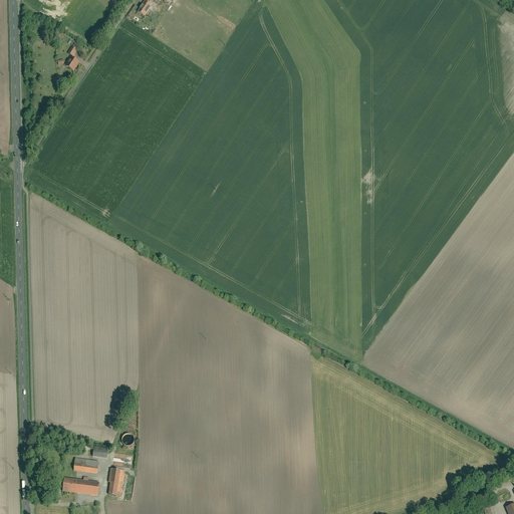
[(153,7),(146,2),(138,13),(145,18),(153,7)]
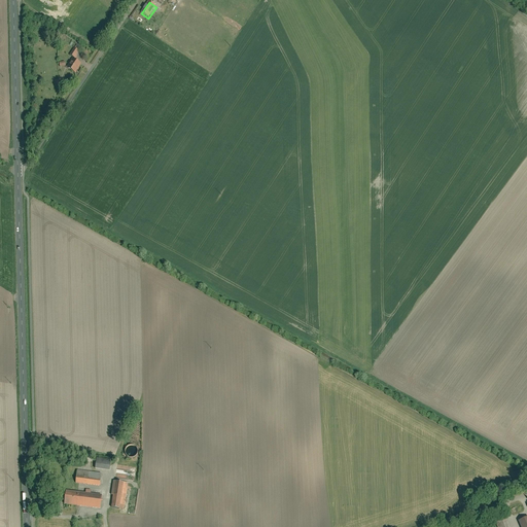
[(79,53),(74,49),(70,56),(76,60),(77,57),(79,53)]
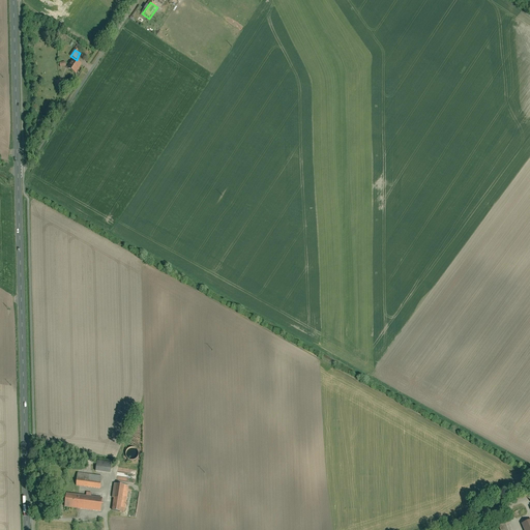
[(83,66),(74,60),(66,69),(76,76),(83,66)]
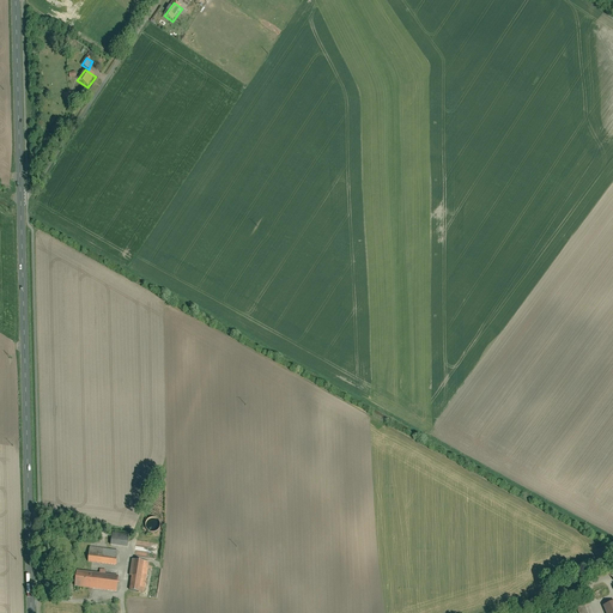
[(145,526),(146,528),(147,530),(150,532),(152,532),(155,532),(157,530),(158,529),(159,527),(161,525),(159,522),(158,520),(157,517),(155,517),(151,517),(149,517),(147,520),(146,521),(145,523),(145,526)]
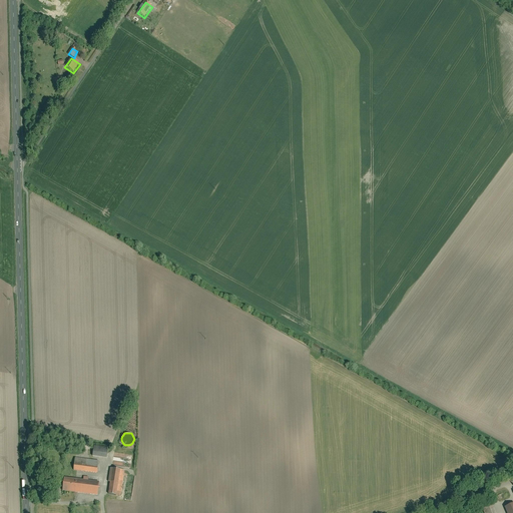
[(108,447),(93,445),(92,456),(107,458),(108,447)]
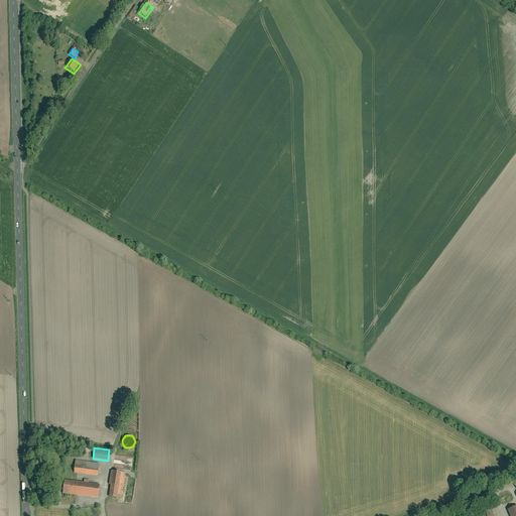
[(100,463),(76,460),(74,473),(98,476),(100,463)]
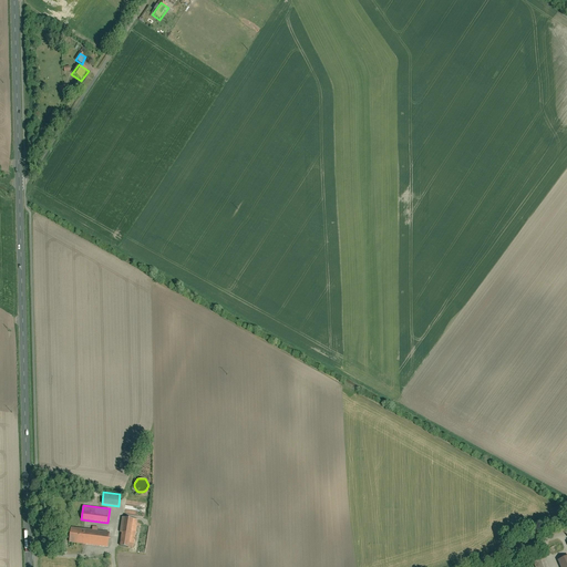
[(138,519),(122,517),(120,532),(122,533),(120,546),(134,548),(138,519)]
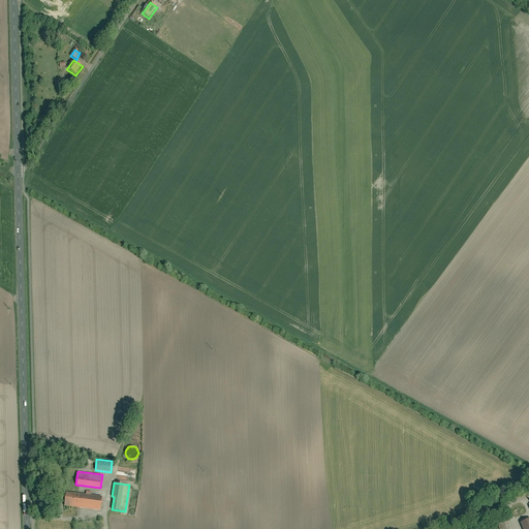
[(86,494),(66,492),(64,506),(100,510),(102,496),(91,495),(91,492),(86,491),(86,494)]
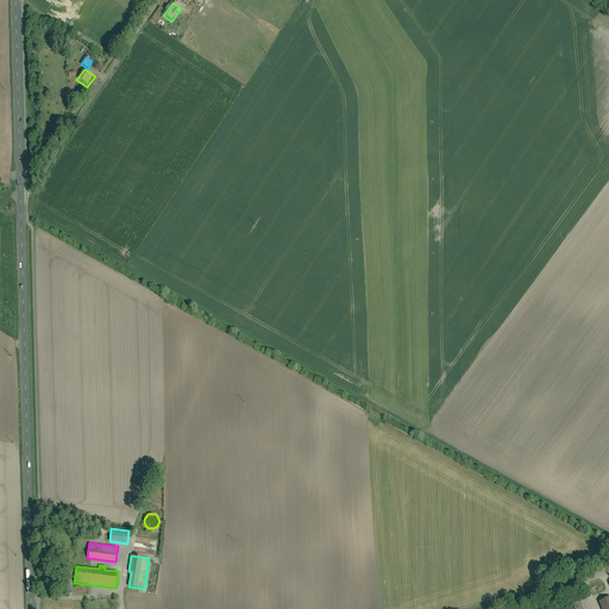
All buildings are outlined.
